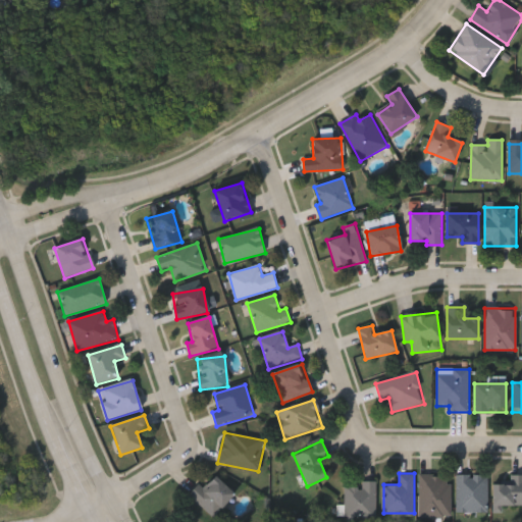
[(451,517),(419,517),(419,473),(451,473),(451,517)]
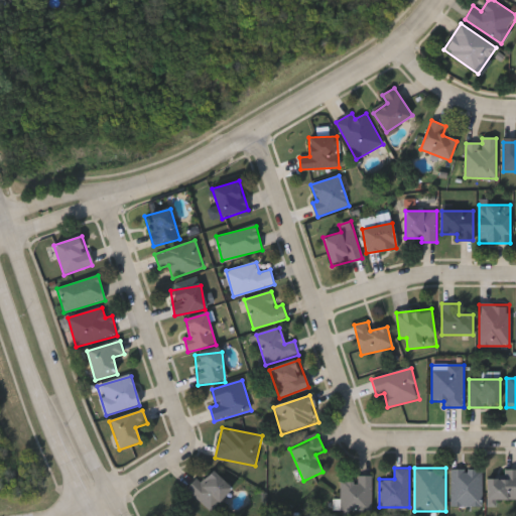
[(452,505),(452,468),(482,468),(482,505),(452,505)]
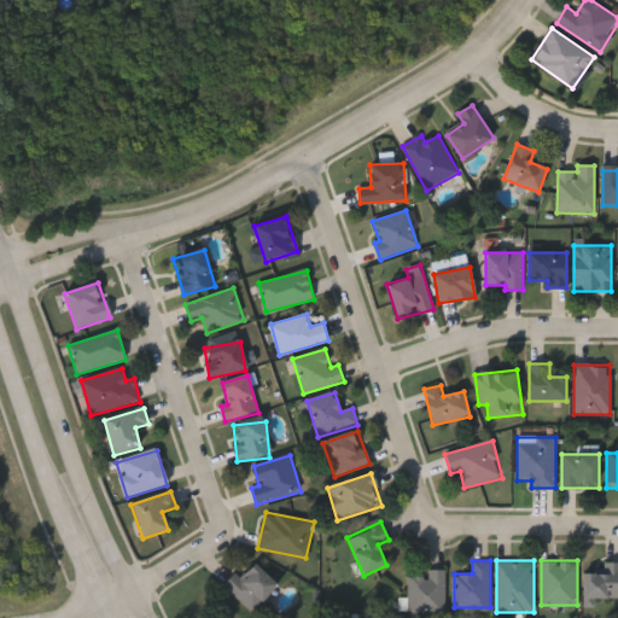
[(583,571),(605,571),(605,561),(617,561),(617,598),(583,598),(583,571)]
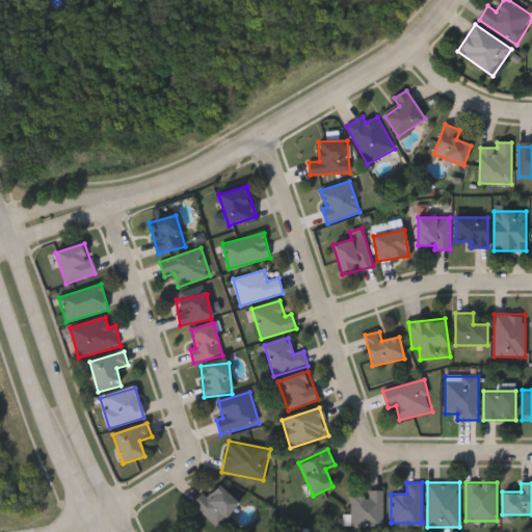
[(209,498),(219,486),(239,504),(218,527),(192,504),(203,493),(209,498)]
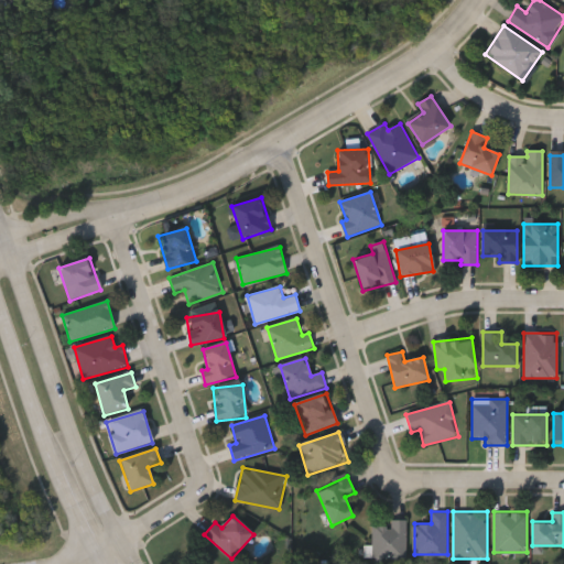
[(407,520),(407,559),(372,559),(372,524),(390,524),(390,520),(407,520)]
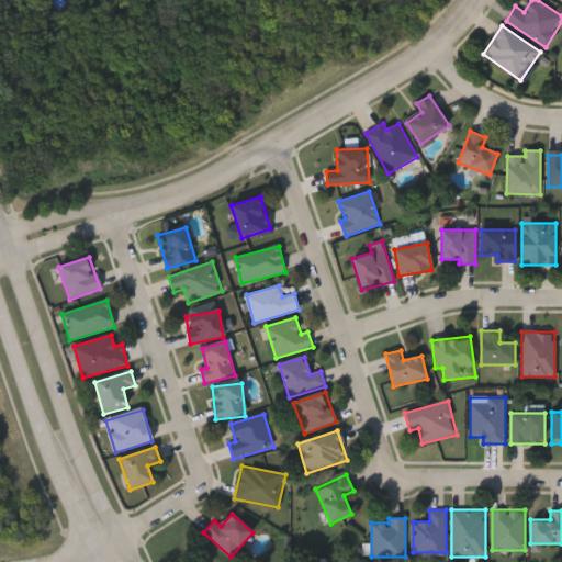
All buildings are outlined.
